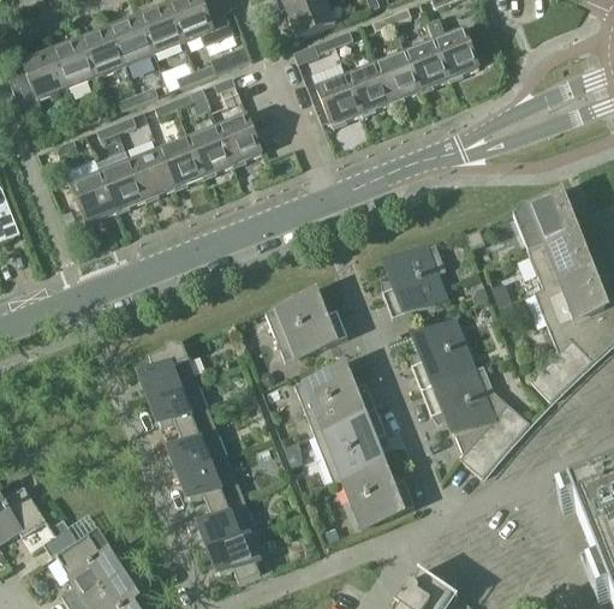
[(177,0),(168,4),(183,42),(200,35),(204,46),(233,34),(225,12),(231,10),(227,0),(177,0)]
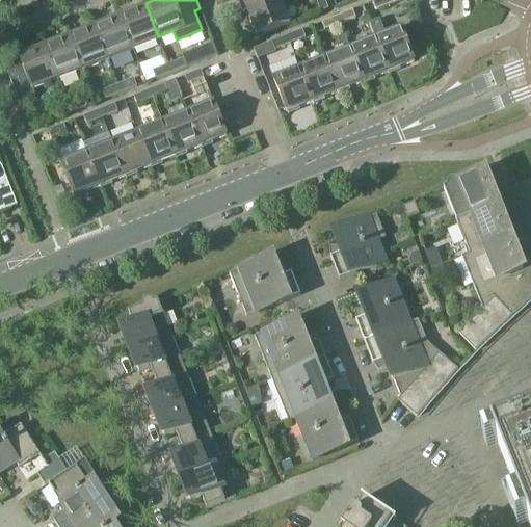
[(238,0),(242,8),(246,6),(262,0),(238,0)]
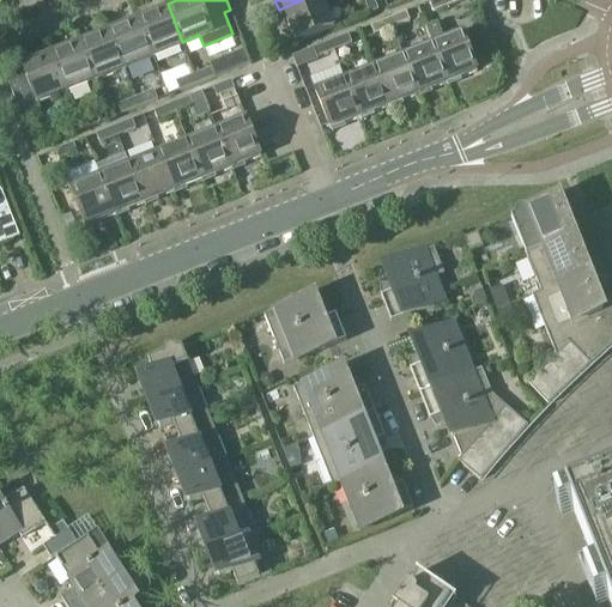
[(302,0),(284,7),(296,37),(333,23),(323,0),(302,0)]
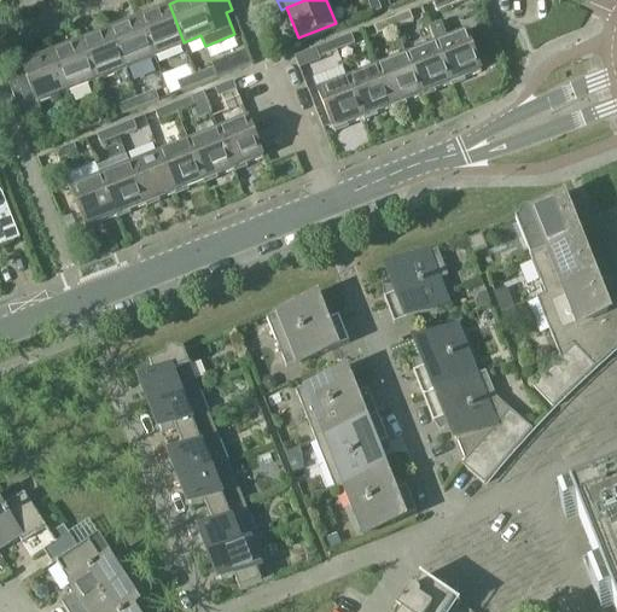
[(140,15),(139,15),(155,53),(184,42),(169,4),(140,15)]
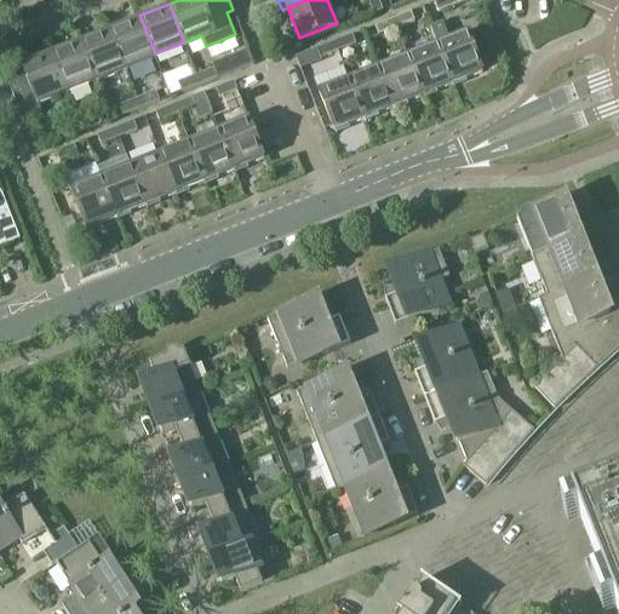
[(411,6),(393,13),(396,23),(414,16),(411,6)]
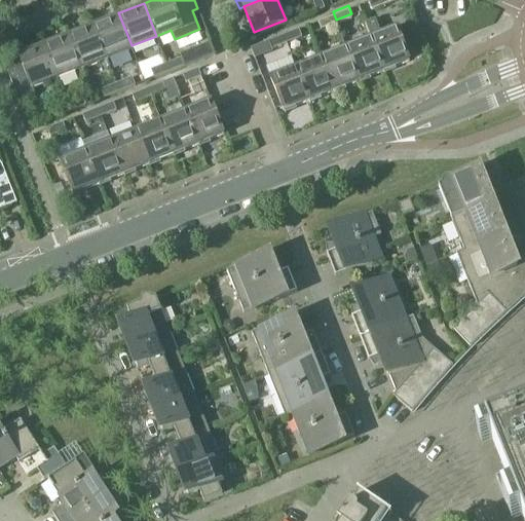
[(321,26),(336,20),(333,11),(317,17),(321,26)]
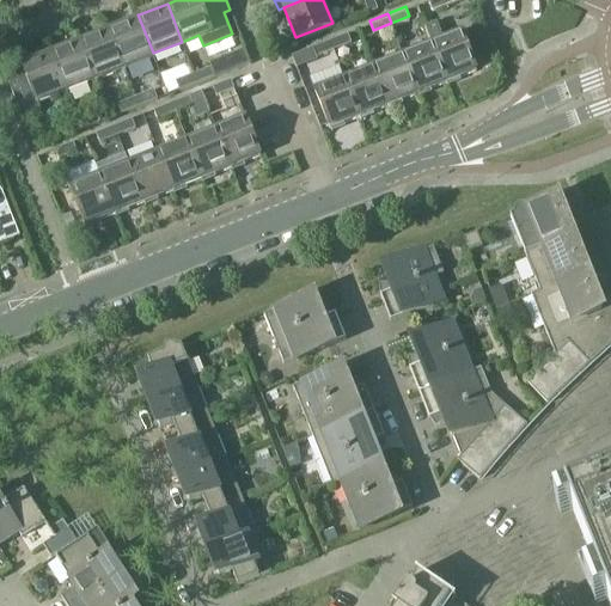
[(110,26),(109,26),(124,65),(153,53),(138,14),(110,26)]
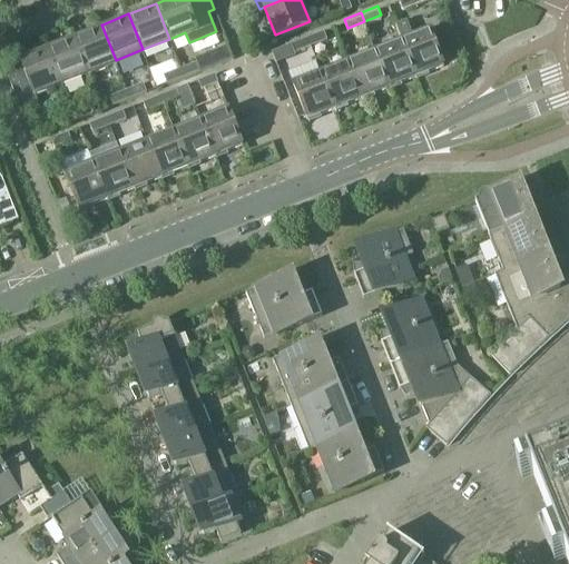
[(406,17),(395,21),(402,38),(402,37),(415,72),(443,61),(430,27),(413,33),(406,17)]
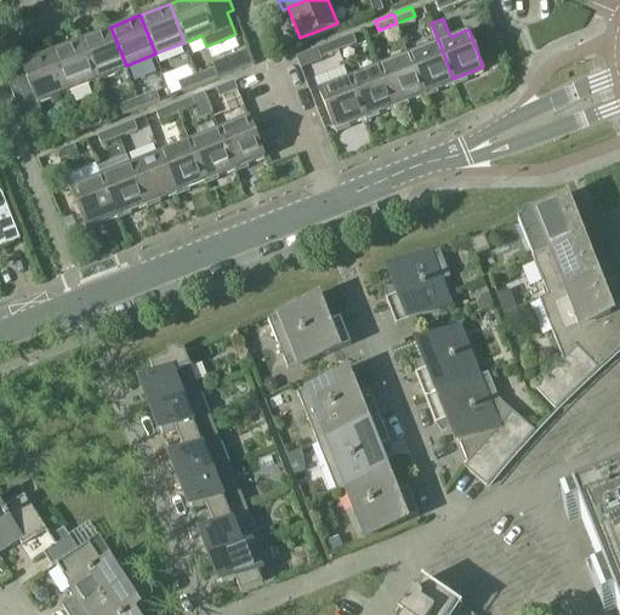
[(83,38),(81,39),(97,77),(126,66),(111,27),(83,38)]
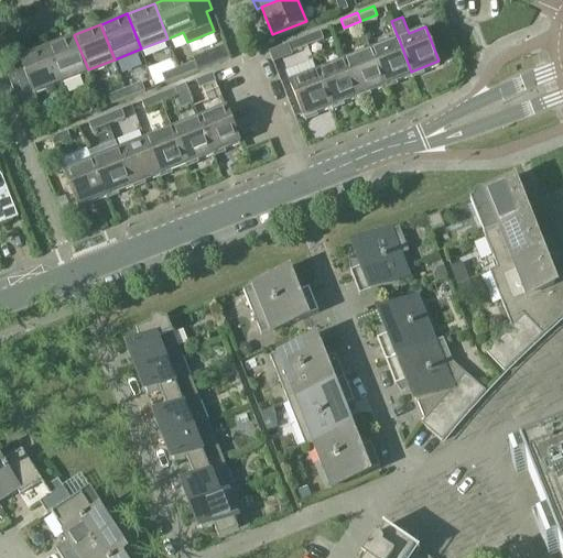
[(320,28),(304,34),(306,42),(323,35),(320,28)]
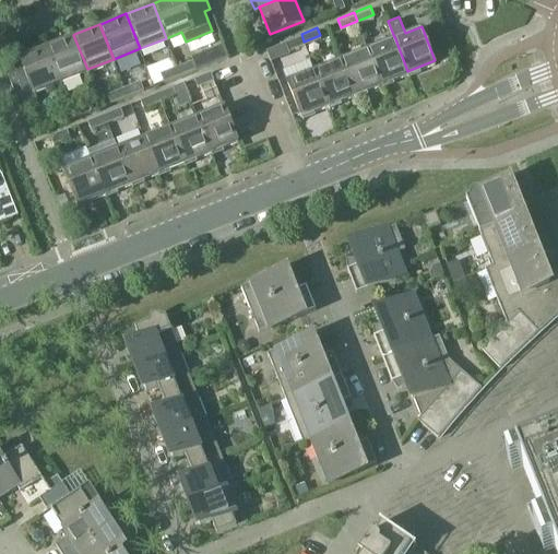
[(301,34),(285,39),(288,48),(304,42),(301,34)]
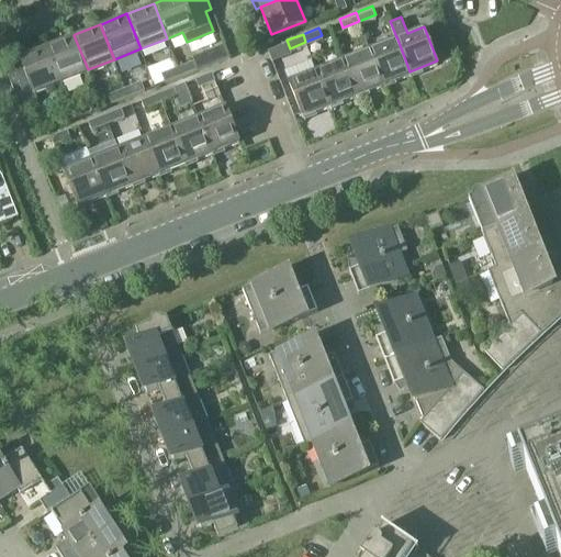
[(47,45),(62,80),(88,69),(74,35),(47,45)]
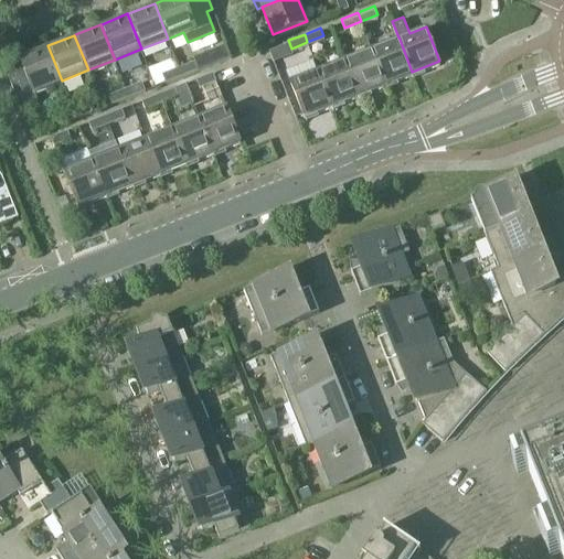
[(398,38),(371,47),(385,83),(412,72),(398,36),(398,38)]
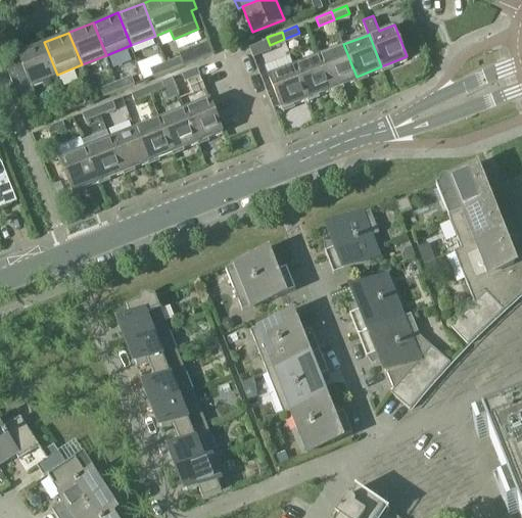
[(21,61),(7,66),(18,95),(34,89),(32,85),(57,75),(44,42),(18,52),(21,61)]
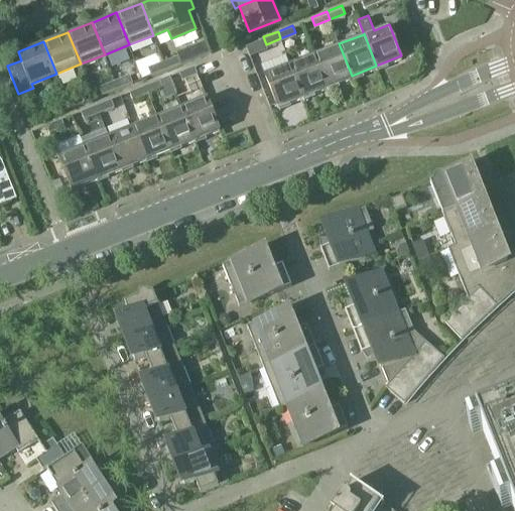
[(339,43),(314,53),(328,85),(352,76),(339,43)]
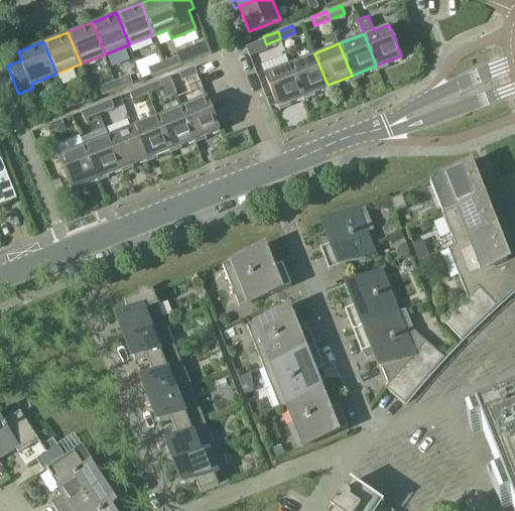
[(178,53),(163,59),(166,67),(181,60),(178,53)]
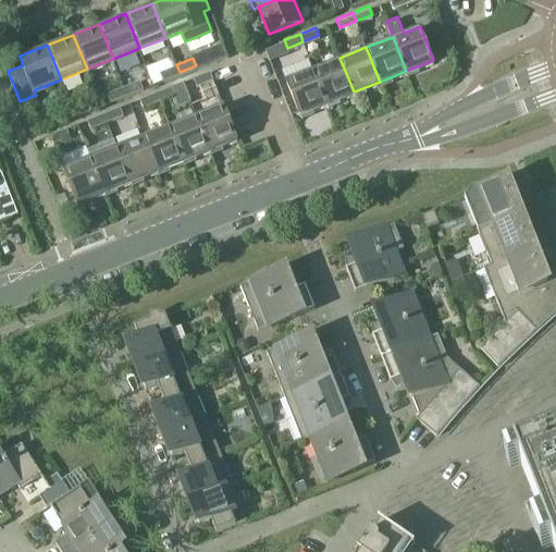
[(340,58),(313,68),(328,102),(354,92),(340,58)]
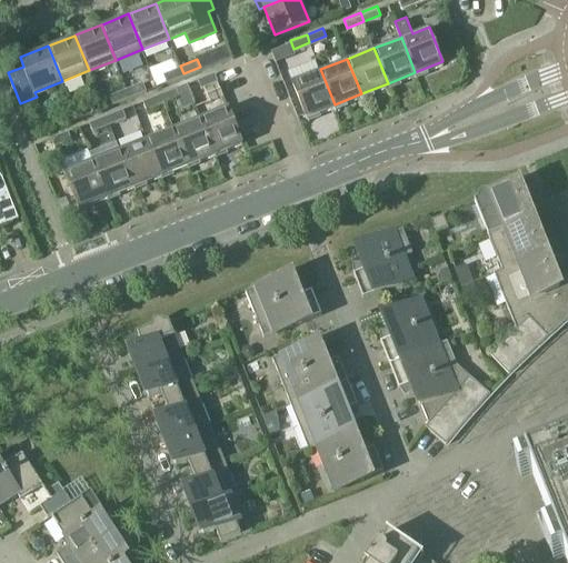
[(183,73),(180,66),(165,71),(168,80),(183,73)]
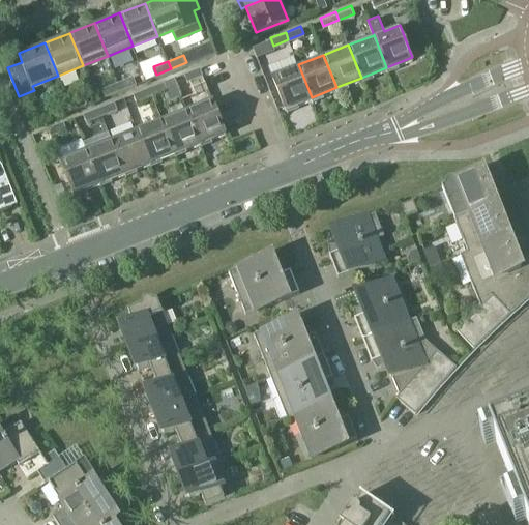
[(298,64),(272,75),(285,108),(312,97),(298,64)]
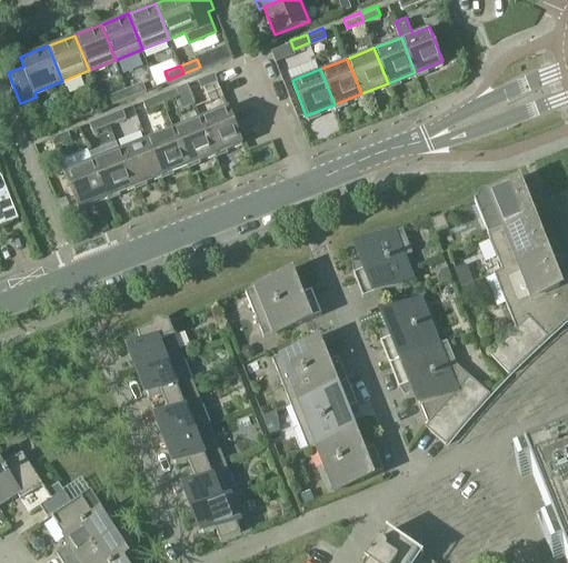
[(201,84),(217,79),(215,70),(199,77),(201,84)]
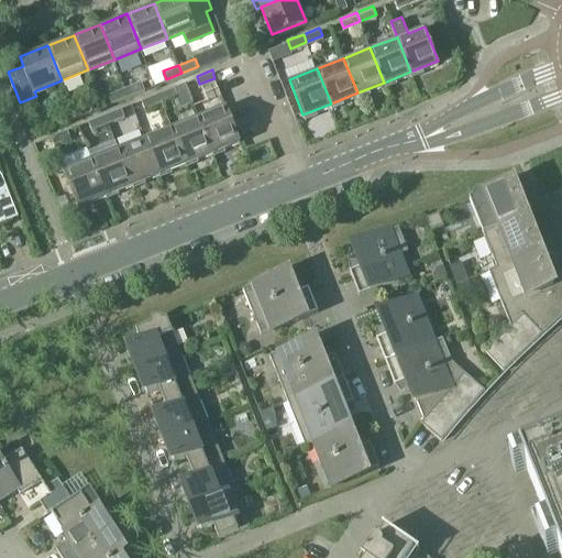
[(141,79),(124,86),(129,95),(144,88),(141,79)]
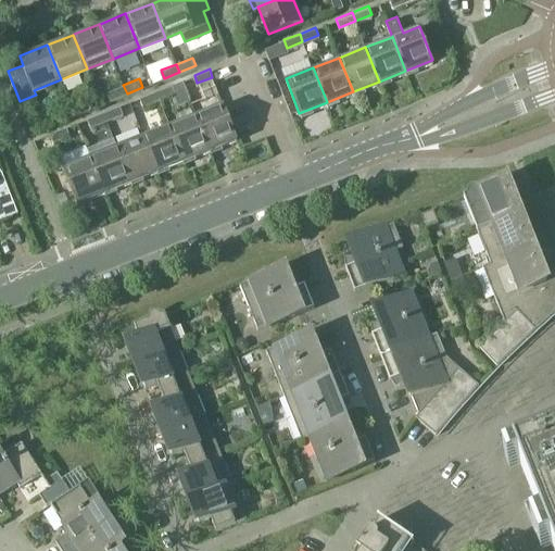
[(173,84),(155,90),(159,99),(176,92),(173,84)]
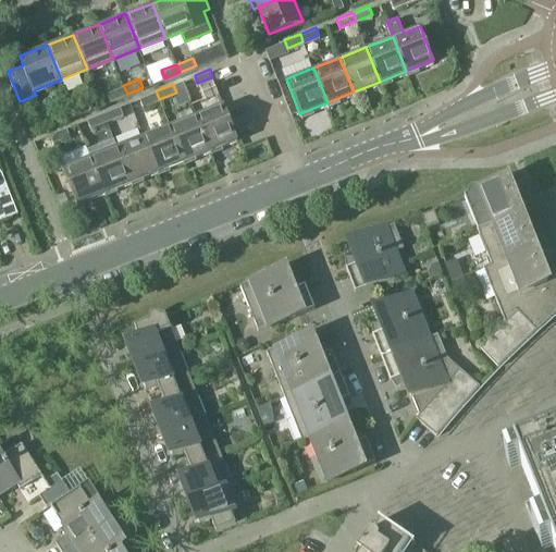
[(110,99),(127,94),(123,85),(108,92),(110,99)]
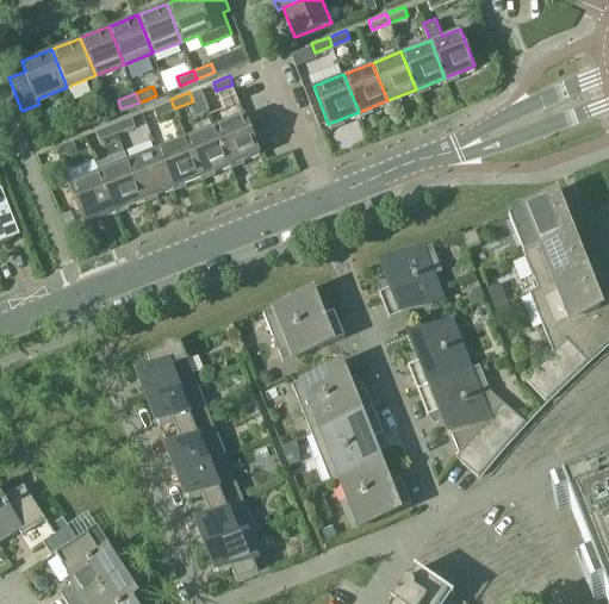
[(157,114),(174,109),(171,99),(154,106),(157,114)]
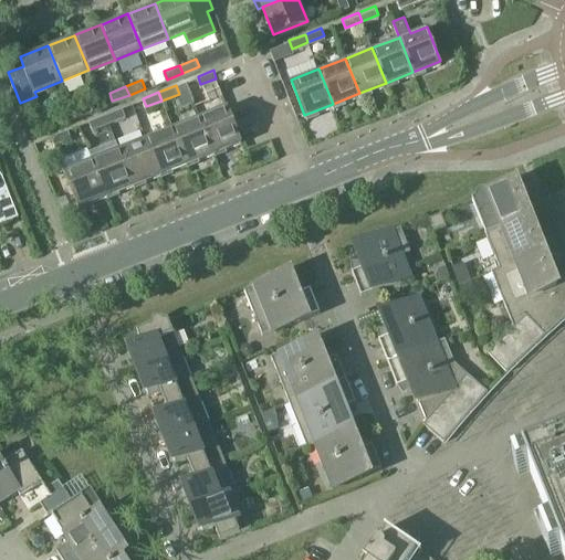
[(89,101),(72,107),(75,116),(92,109),(89,101)]
